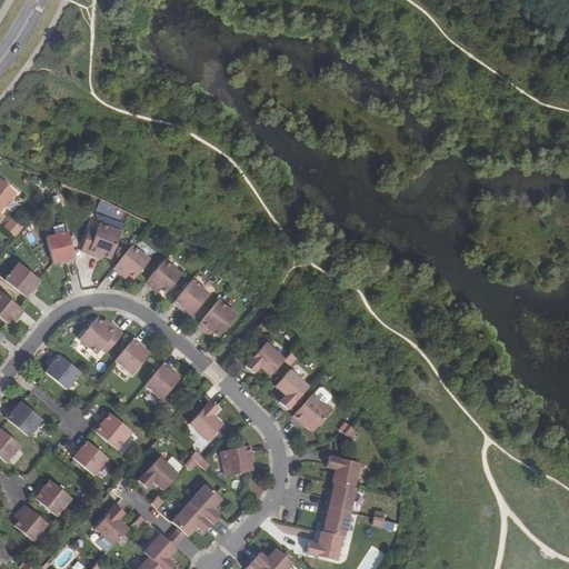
[(0,221),(3,217),(0,213),(0,210),(15,193),(0,181),(0,221)]
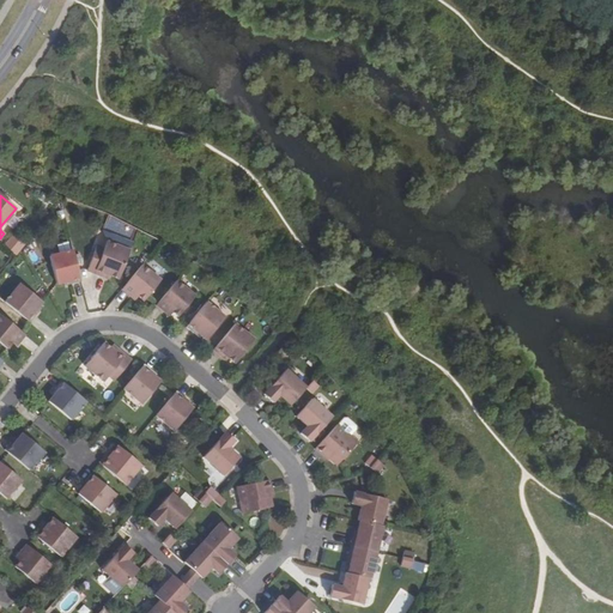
[(16,256),(26,244),(13,234),(2,244),(16,256)]
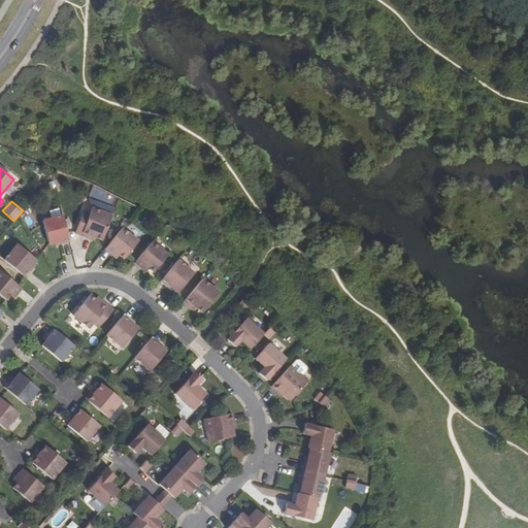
[(102,240),(111,217),(92,208),(90,215),(83,212),(74,233),(89,239),(90,236),(95,238),(102,240)]
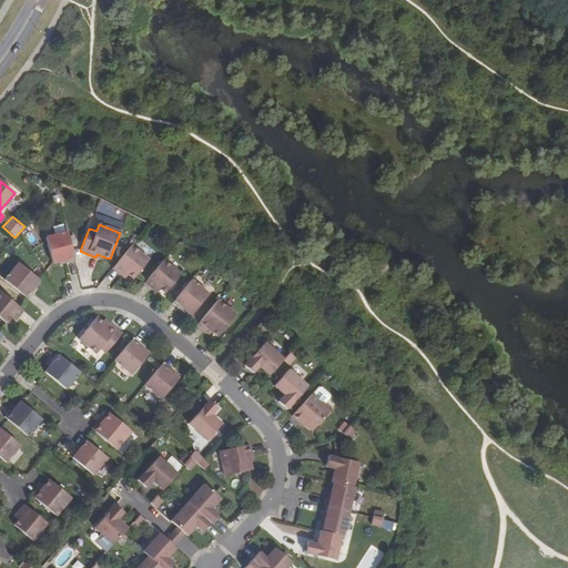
[(0,236),(7,242),(11,236),(6,231),(0,236)]
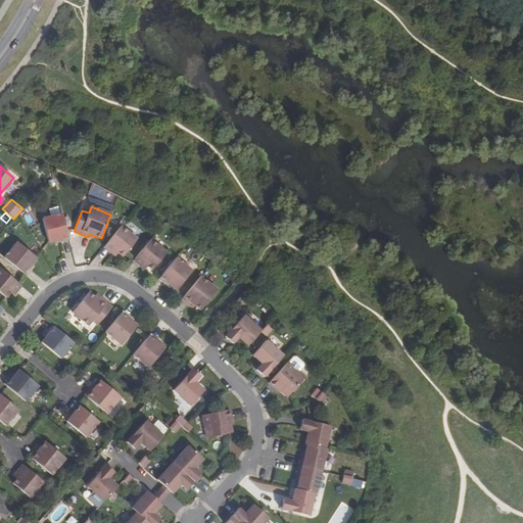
[(42,219),(48,243),(54,241),(55,241),(60,240),(60,242),(68,240),(62,214),(42,219)]
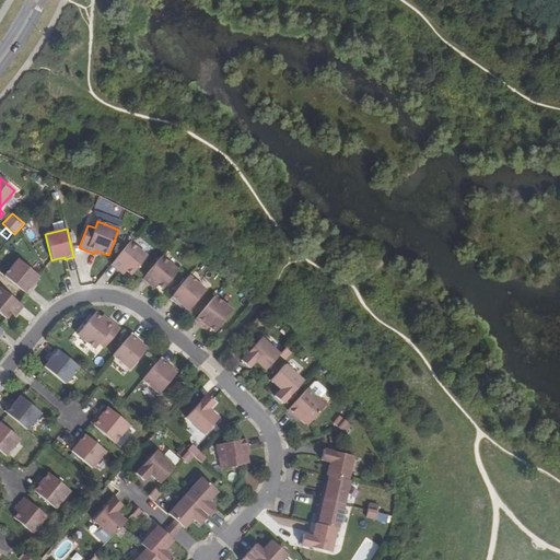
[(130,276),(147,256),(129,243),(111,265),(118,270),(120,267),(126,271),(130,276)]
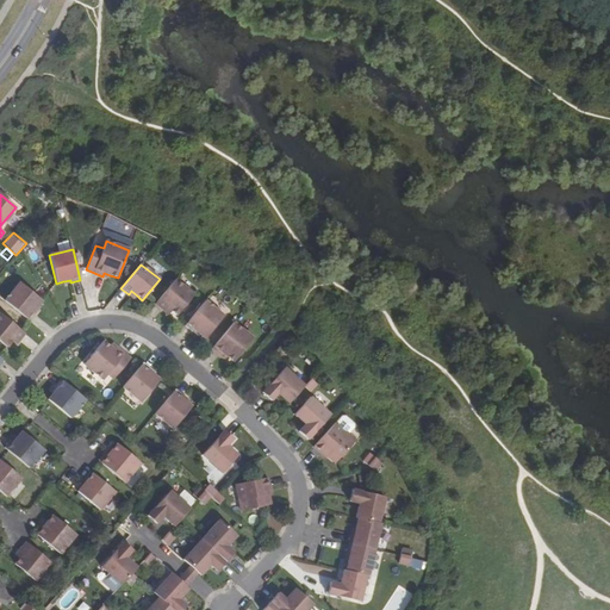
[(178,316),(194,294),(175,280),(155,304),(163,310),(166,306),(172,311),(178,316)]
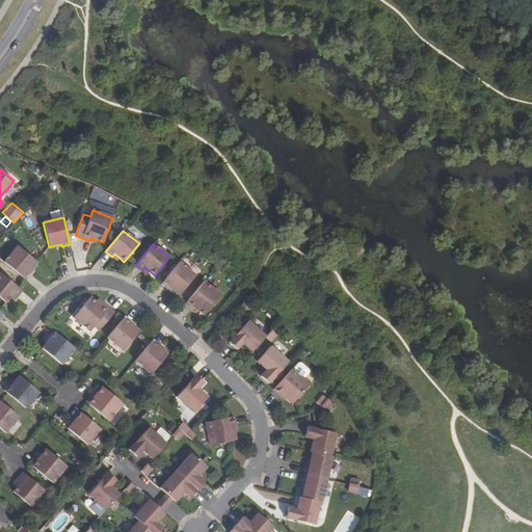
[(18,246),(4,263),(26,281),(31,274),(29,272),(32,268),(36,263),(18,246)]
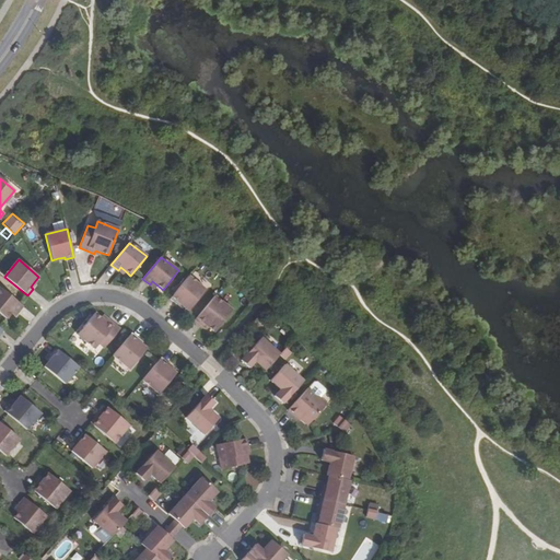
[(206,290),(188,276),(170,299),(176,305),(178,303),(183,306),(188,311),(206,290)]
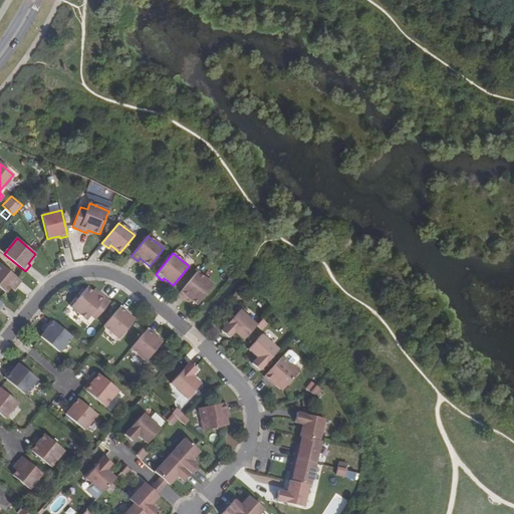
[(0,287),(6,293),(10,288),(12,285),(16,288),(21,281),(0,263),(0,287)]
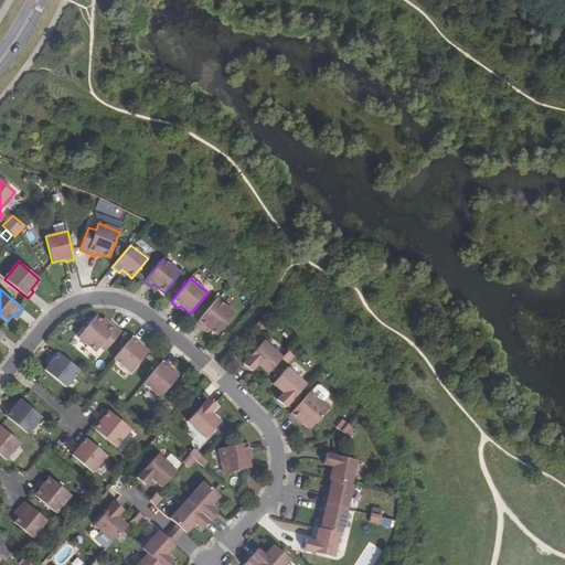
[(233,313),(215,300),(196,323),(203,329),(205,327),(215,334),(233,313)]
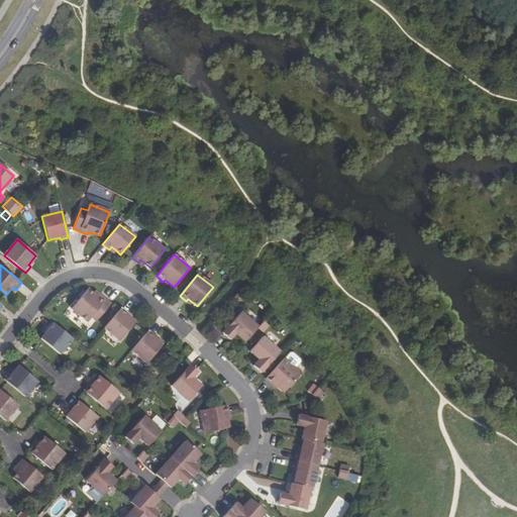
[(110,304),(99,295),(97,297),(93,293),(87,289),(71,309),(87,322),(91,317),(96,321),(110,304)]
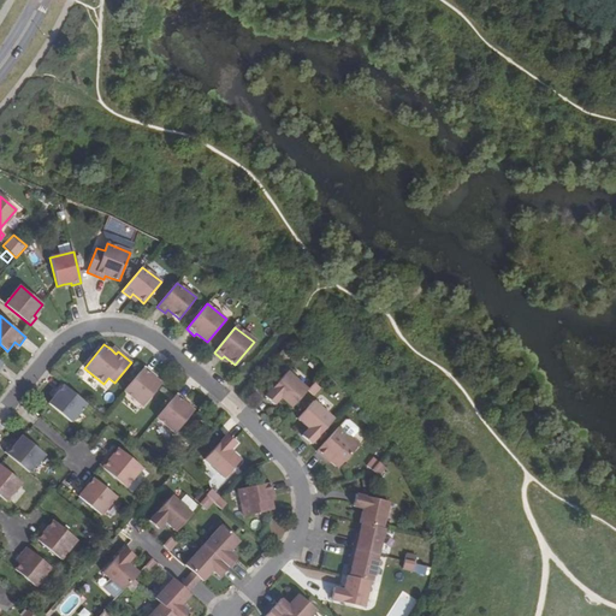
[(290,354),(284,349),(277,356),(283,361),(290,354)]
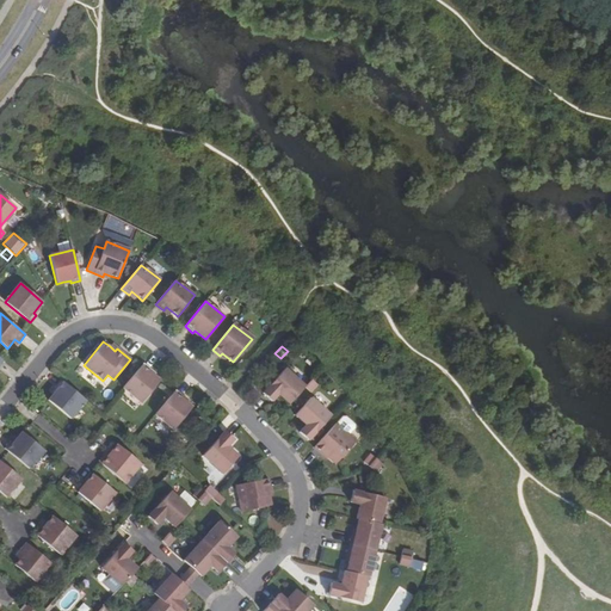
[(143,363),(123,388),(141,403),(160,381),(154,376),(149,371),(150,369),(143,363)]
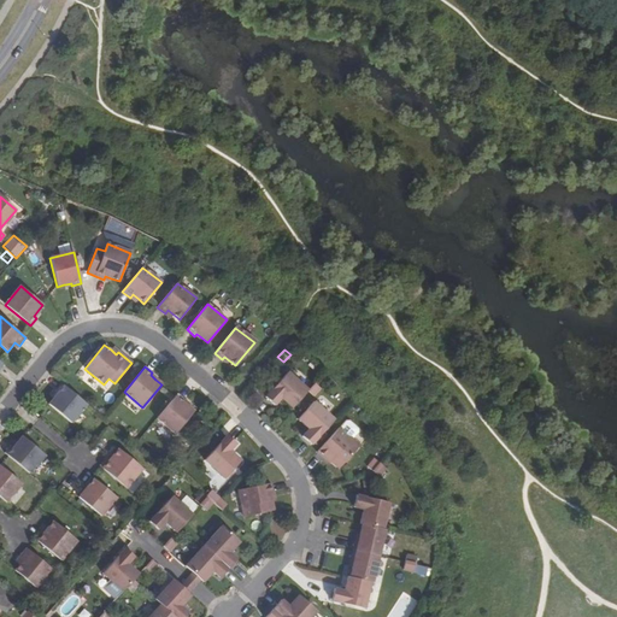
[(265,398),(275,406),(281,399),(292,409),(304,394),(309,391),(307,391),(288,372),(265,398)]
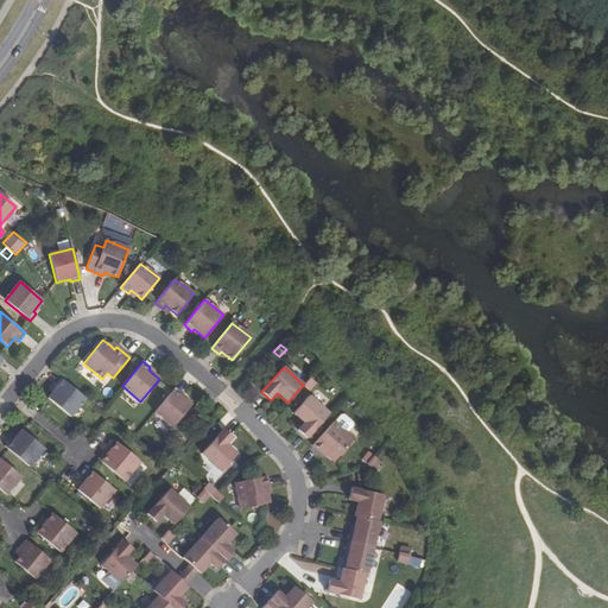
[(70,417),(86,399),(61,378),(55,386),(57,387),(52,392),(48,398),(70,417)]
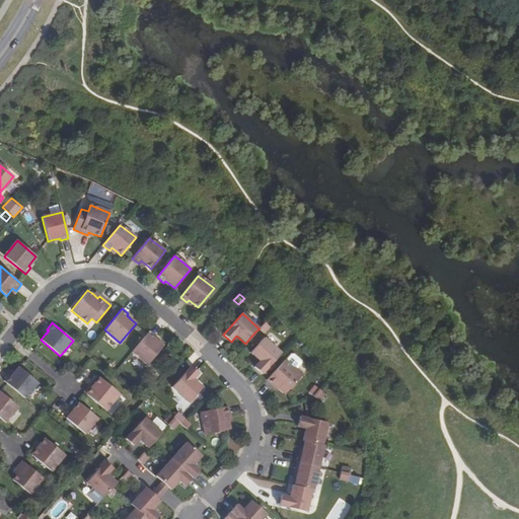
[(267,329),(262,325),(258,328),(260,328),(255,331),(261,337),(267,329)]
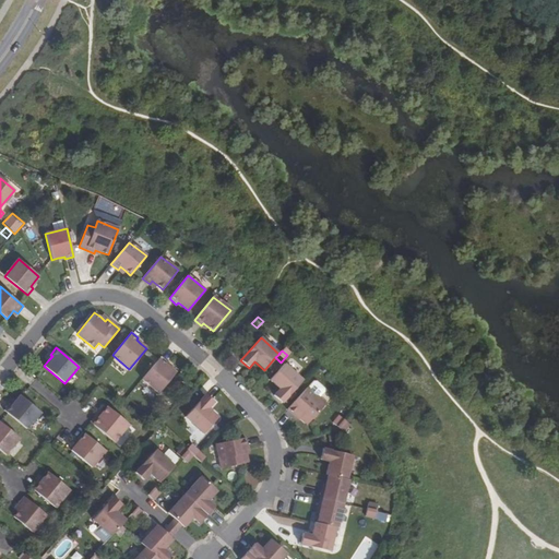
[(161,357),(142,380),(158,393),(176,372),(170,368),(166,365),(167,363),(161,357)]
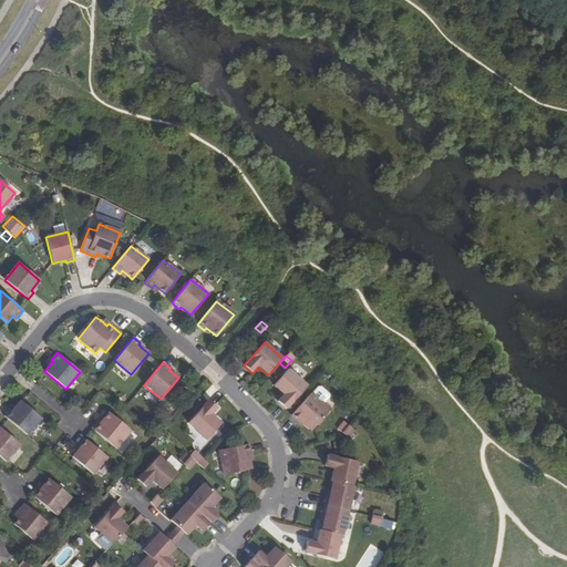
[(286,409),(307,385),(288,369),(276,384),(274,385),(284,394),(278,401),(286,409)]
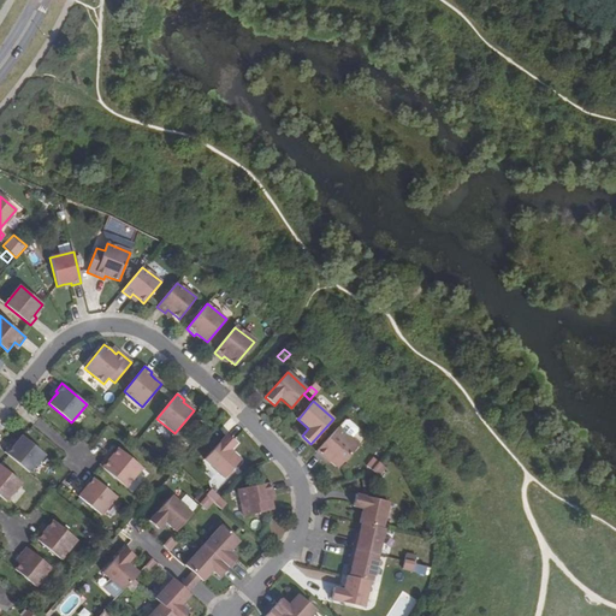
[(357,426),(350,419),(345,419),(339,426),(351,437),(357,430),(357,426)]
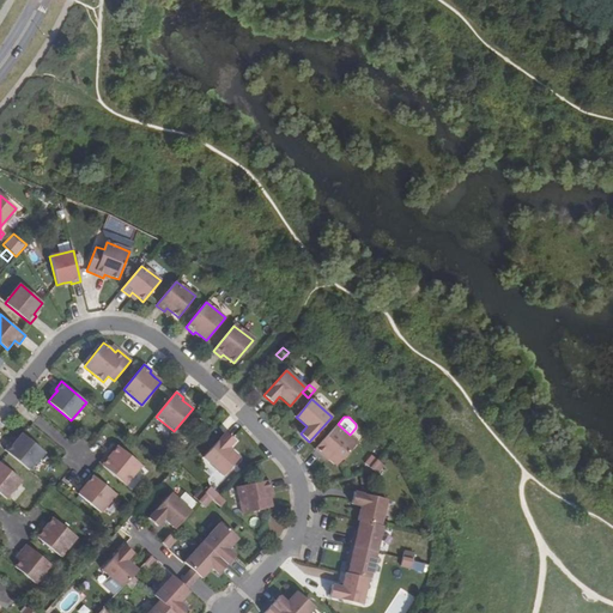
[(326,437),(316,449),(322,455),(325,454),(329,459),(337,465),(358,442),(350,435),(338,424),(326,437)]
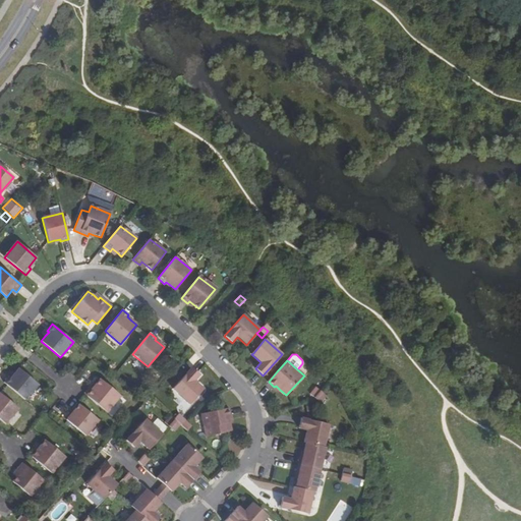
[(191,367),(173,389),(189,404),(201,391),(204,389),(194,381),(199,374),(191,367)]
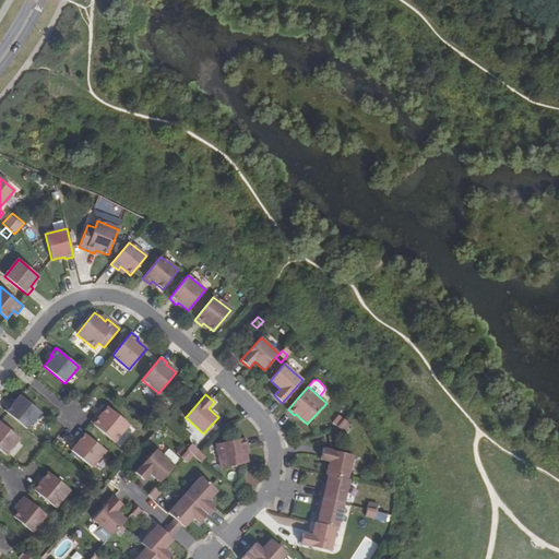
[(4,411),(26,429),(40,413),(20,395),(15,401),(11,405),(10,404),(4,411)]
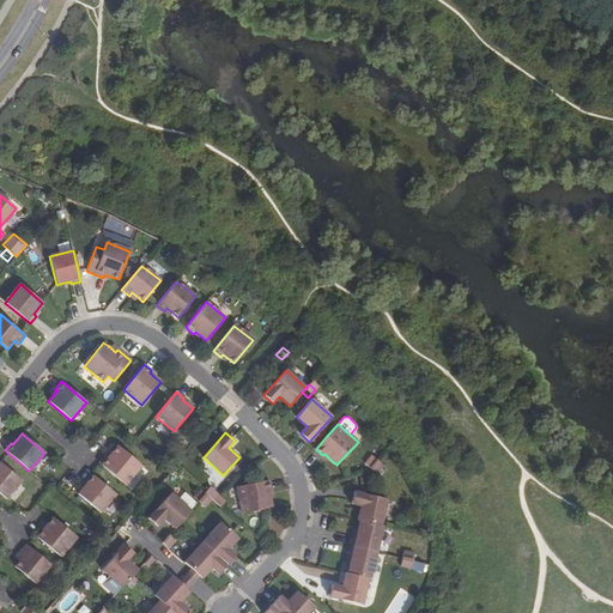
[(98,465),(125,486),(140,467),(116,448),(113,453),(107,459),(105,456),(104,456),(98,465)]
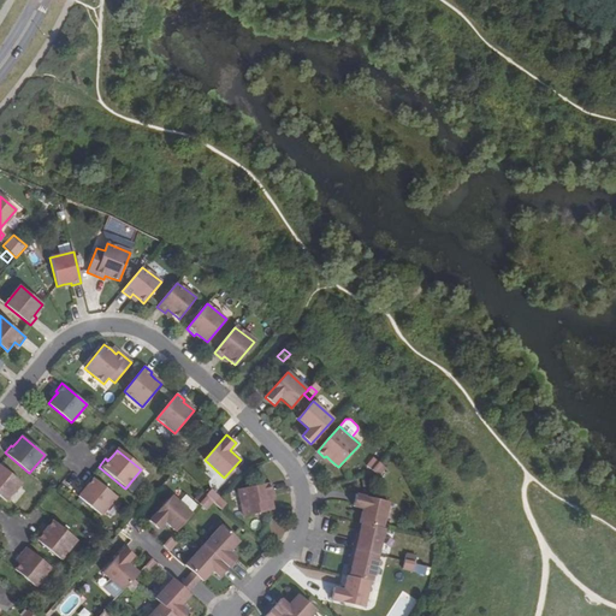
[(380,463),(374,458),(367,466),(373,471),(380,463)]
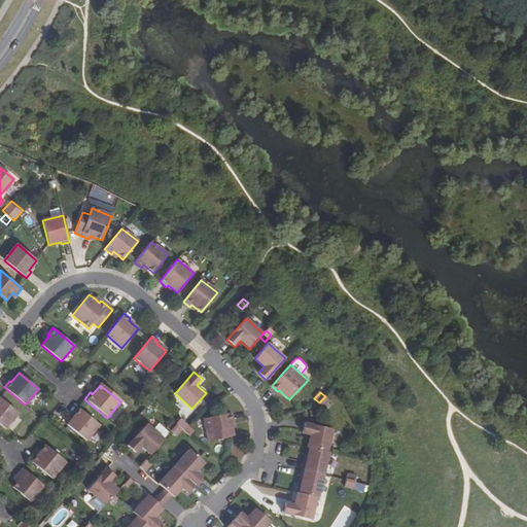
[(329,400),(325,396),(319,402),(324,408),(329,400)]
